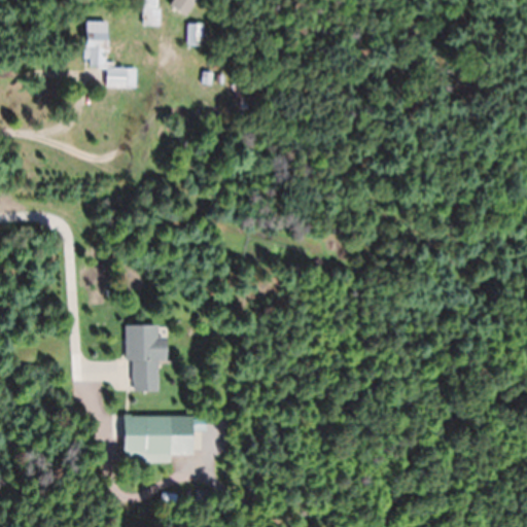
[(157,26),(157,0),(142,0),(142,26),(157,26)]
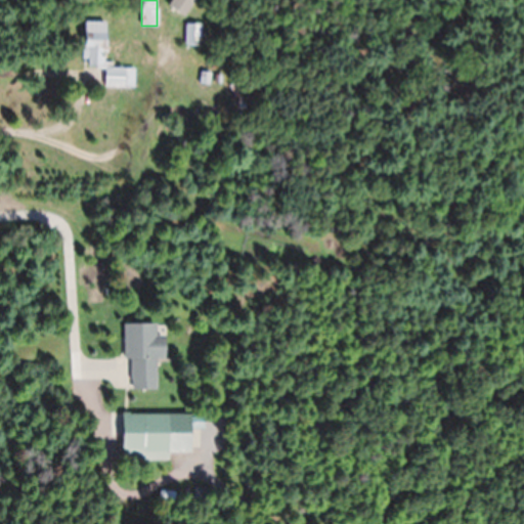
[(171,0),(168,5),(184,16),(194,0),(171,0)]
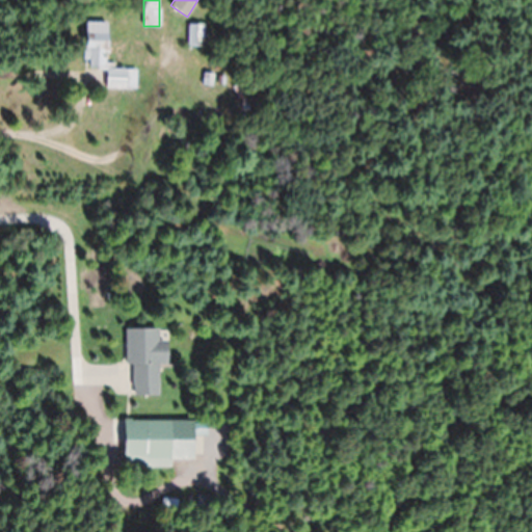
[(106,88),(136,89),(137,69),(106,68),(107,23),(85,22),(84,68),(107,69),(106,88)]
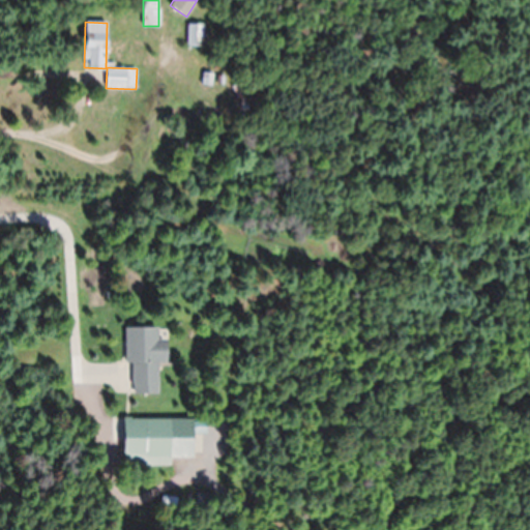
[(203,25),(188,25),(188,42),(203,42),(203,25)]
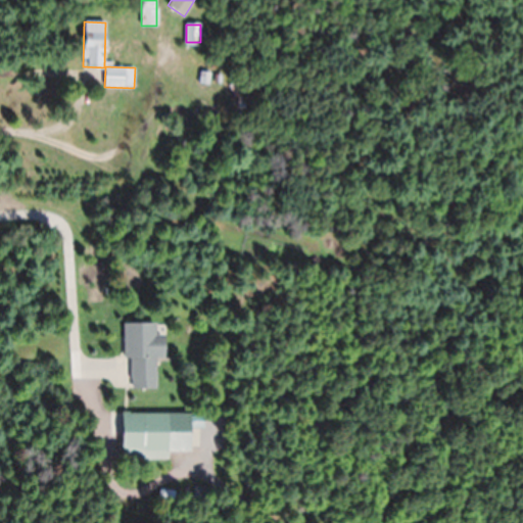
[(164,359),(163,336),(155,336),(155,324),(123,324),(124,358),(131,358),(132,390),(155,389),(155,359),(164,359)]
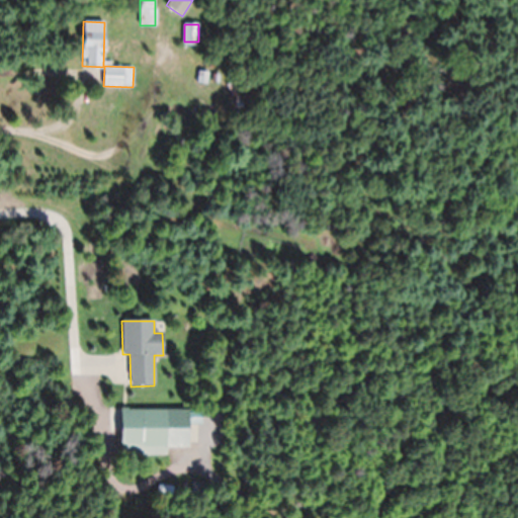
[(167,410),(119,410),(119,455),(167,455),(167,410)]
